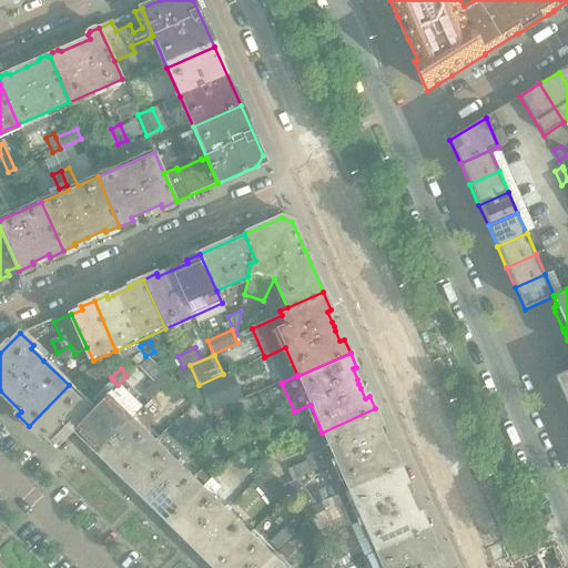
[(191,368),(178,374),(185,388),(196,383),(191,368)]
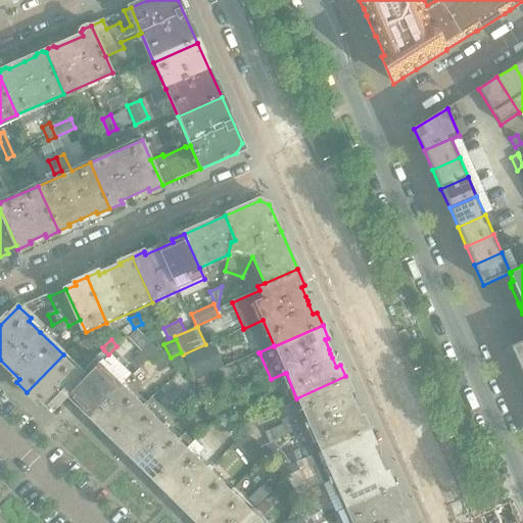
[(148,359),(156,349),(148,340),(142,346),(145,349),(131,364),(137,370),(148,359)]
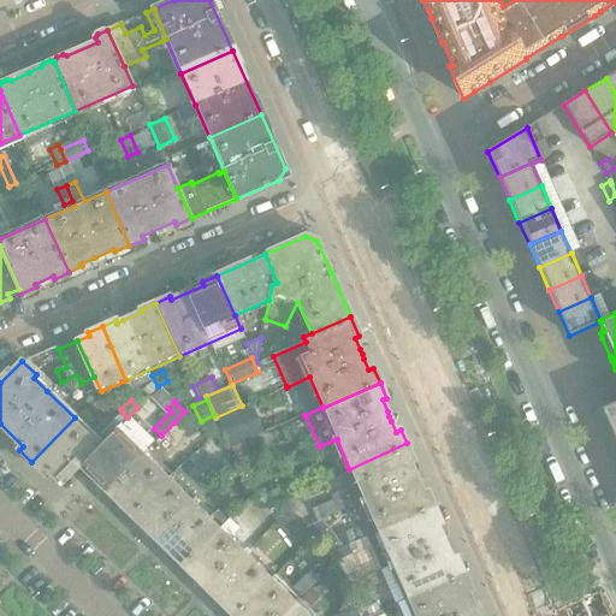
[(615,428),(615,401),(602,408),(611,432),(615,428)]
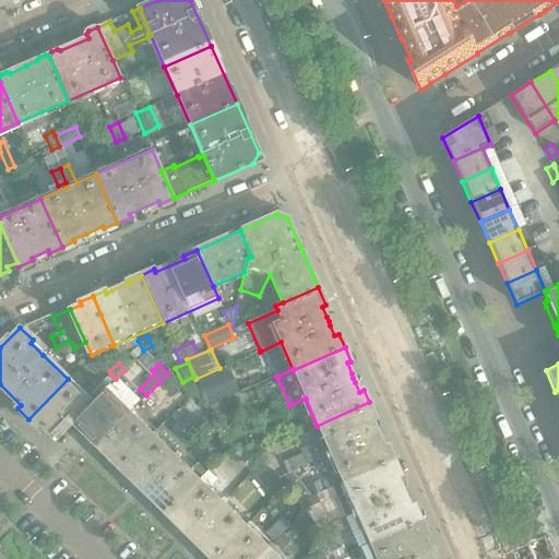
[(228,366),(197,380),(206,406),(239,393),(228,366)]
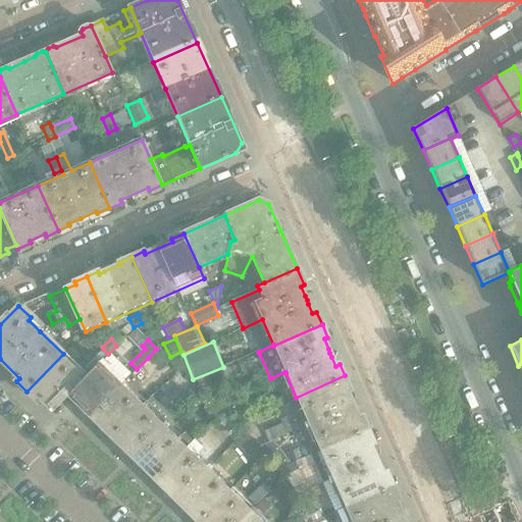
[(156,349),(148,358),(161,371),(170,362),(156,349)]
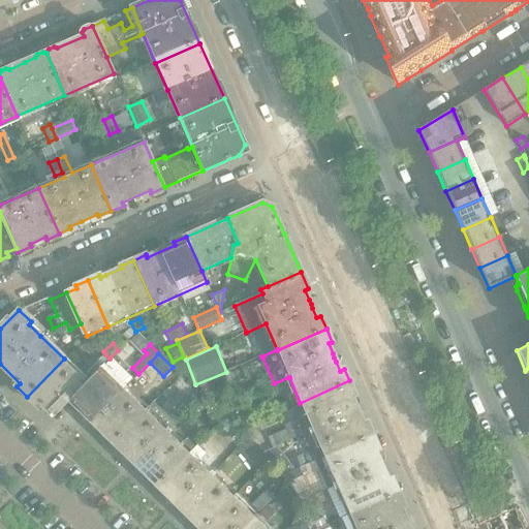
[(101,367),(110,359),(105,354),(89,371),(87,373),(92,377),(101,367)]
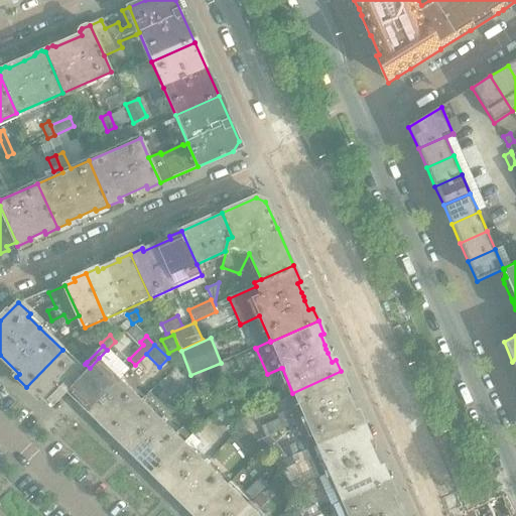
[(67,392),(85,372),(62,350),(26,387),(37,397),(39,394),(48,403),(49,401),(53,405),(67,392)]
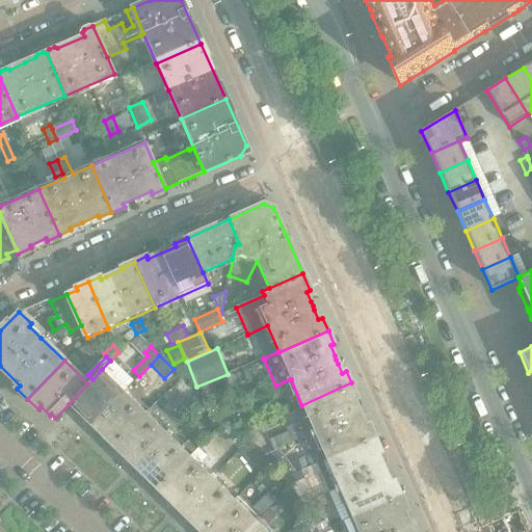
[(147,413),(102,369),(92,379),(87,383),(69,404),(79,415),(81,413),(104,435),(102,436),(113,448),(147,413)]
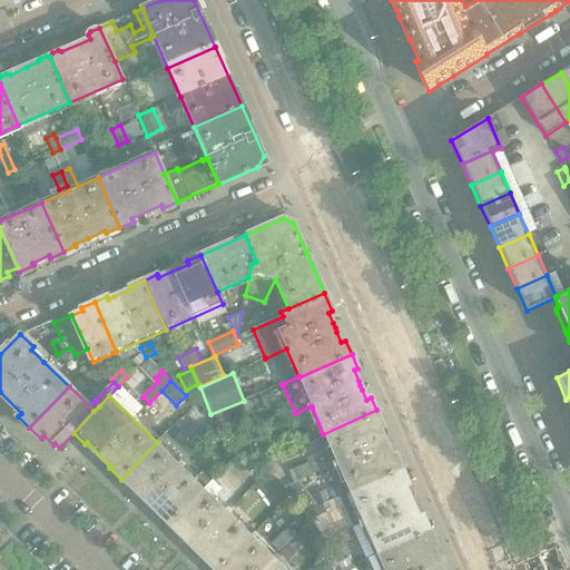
[(308,463),(288,472),(294,484),(297,482),(326,468),(338,498),(350,492),(402,470),(396,455),(392,457),(389,450),(387,446),(385,441),(383,438),(379,428),(383,425),(376,410),(323,434),(324,434),(324,435),(314,440),(320,453),(306,459),(308,463)]
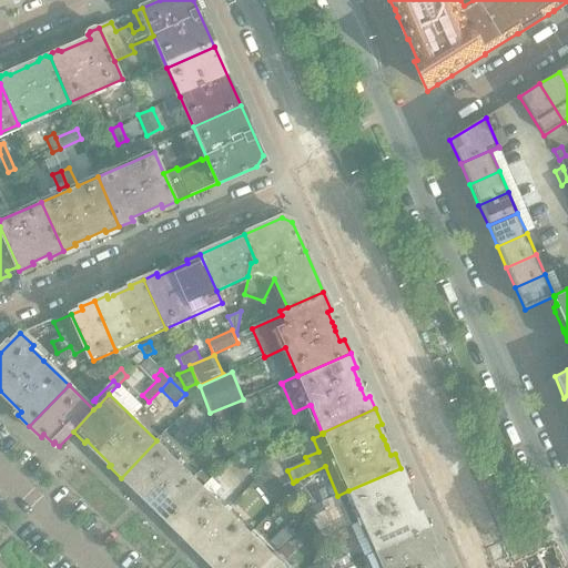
[(306,419),(302,409),(288,415),(293,425),(306,419)]
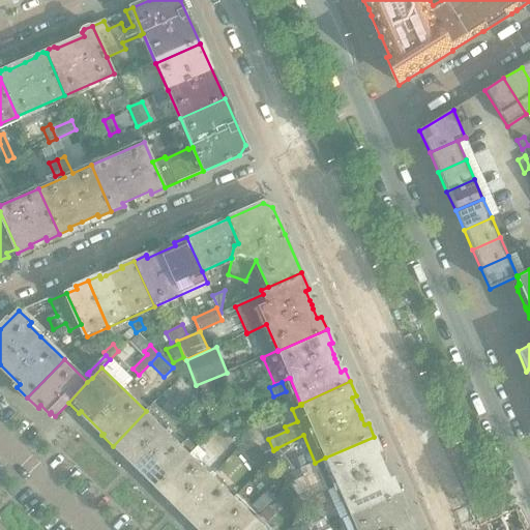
[(177,416),(199,394),(196,391),(174,414),(177,416)]
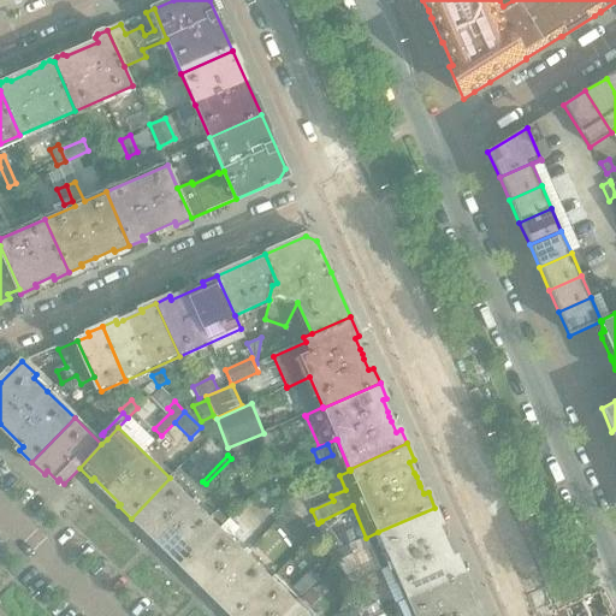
[(262,485),(250,473),(241,484),(253,496),(262,485)]
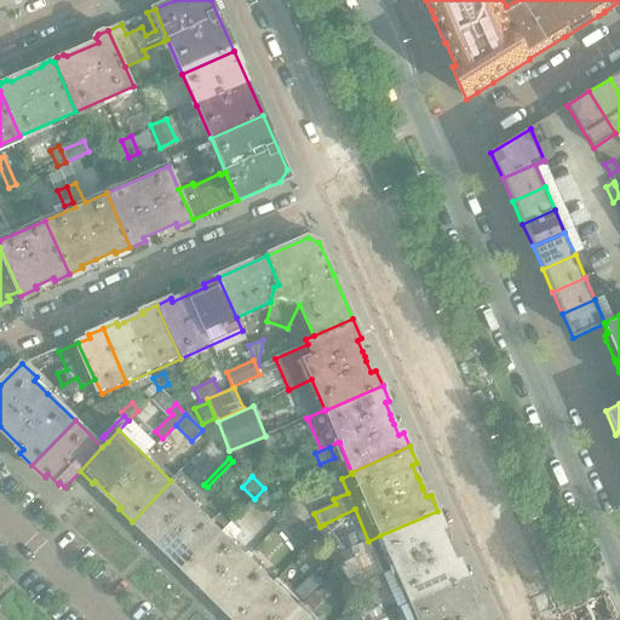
[(182,572),(223,530),(171,481),(132,522),(143,534),(145,532),(172,557),(170,560),(182,572)]
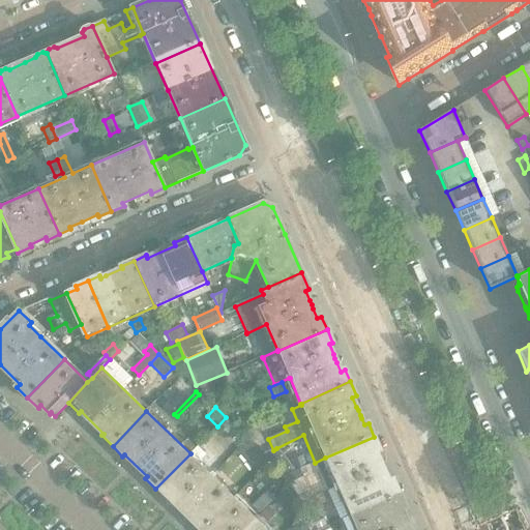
[(235,427),(226,417),(217,427),(227,435),(235,427)]
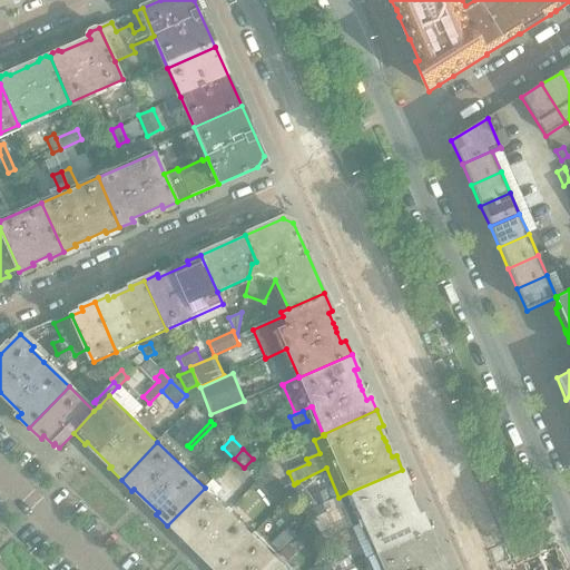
[(350,492),(338,498),(352,528),(363,522),(363,524),(376,554),(430,531),(423,516),(419,518),(413,507),(412,503),(410,498),(404,485),(409,484),(402,470),(350,492)]
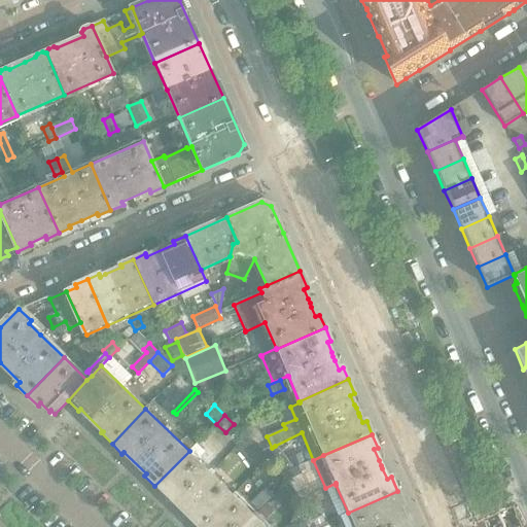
[(292,468),(286,459),(275,446),(272,448),(261,453),(281,473),(292,468)]
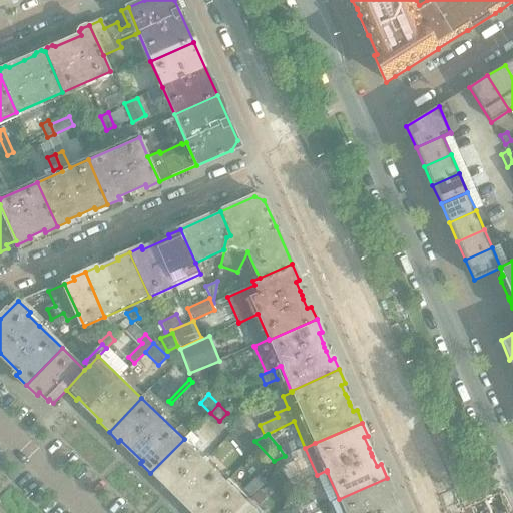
[(191,512),(194,512),(227,481),(184,439),(150,473),(161,483),(163,481),(184,503),(183,505),(191,512)]
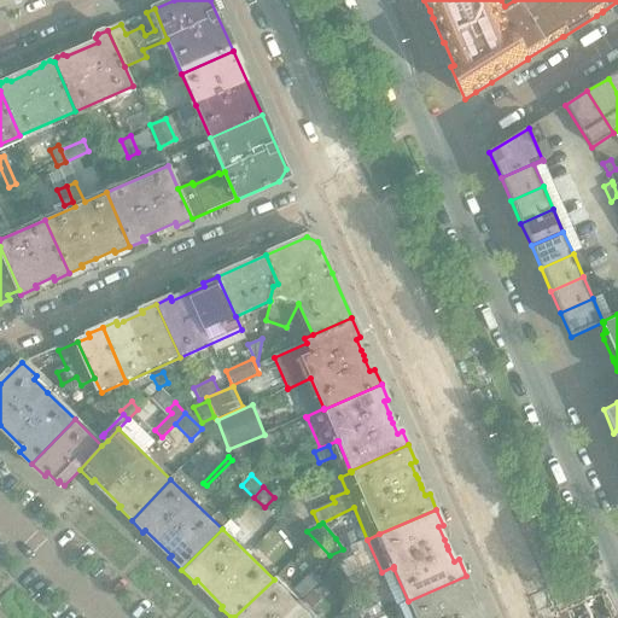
[(351,532),(339,538),(344,548),(356,542),(351,532)]
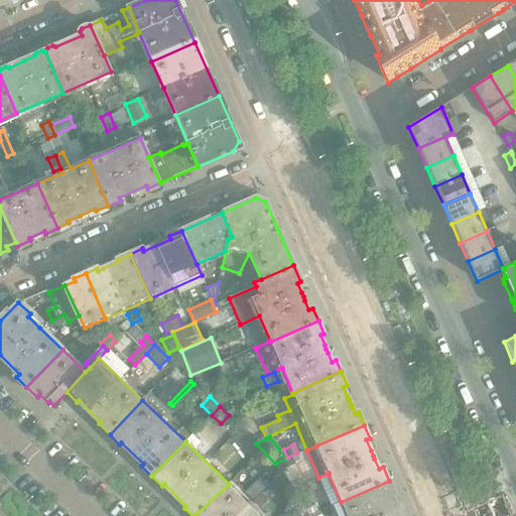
[(298,472),(287,478),(293,488),(303,484),(298,472)]
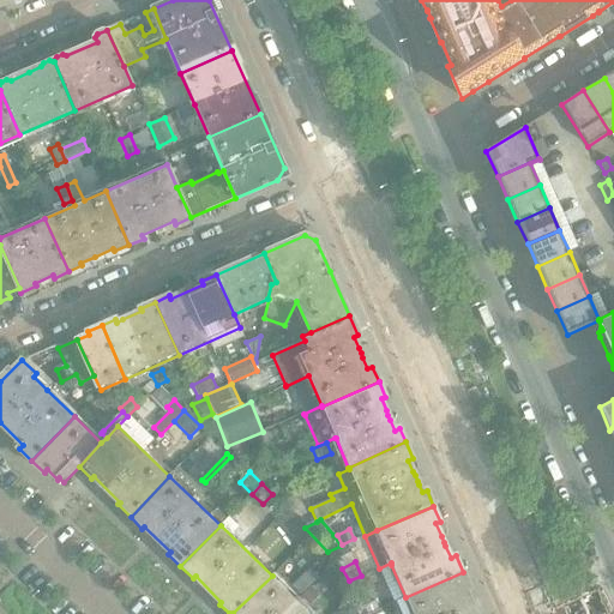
[(309,567),(292,585),(300,595),(319,577),(309,567)]
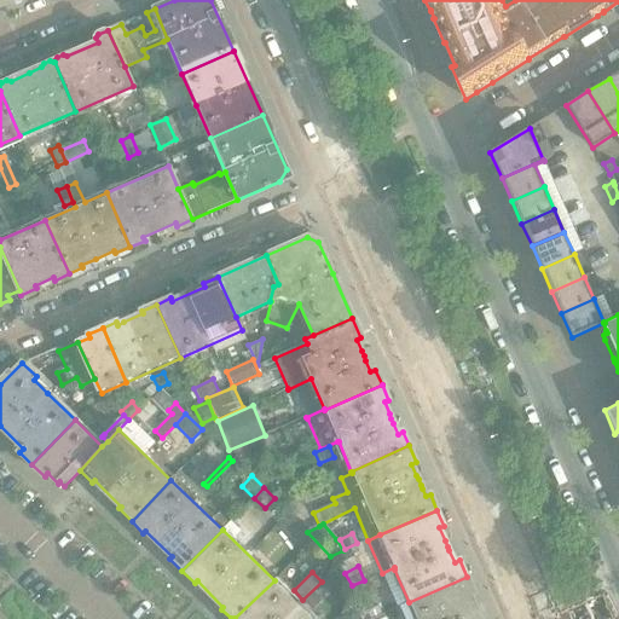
[(382,574),(357,585),(362,596),(387,585),(382,574)]
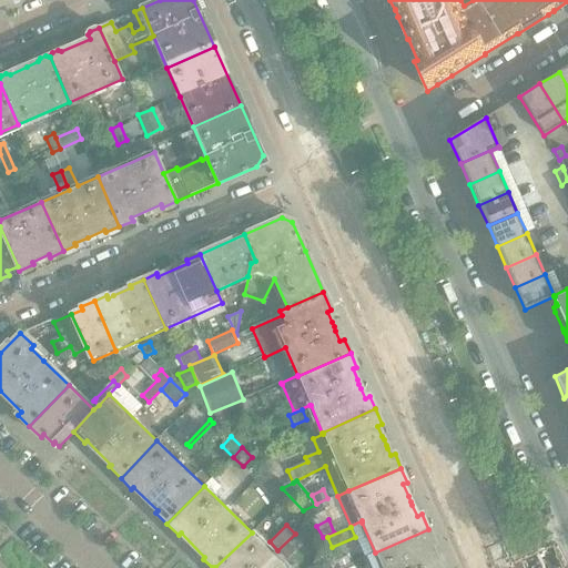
[(375,553),(366,557),(371,567),(439,567),(439,566),(437,561),(435,557),(430,546),(434,544),(428,529),(375,553)]
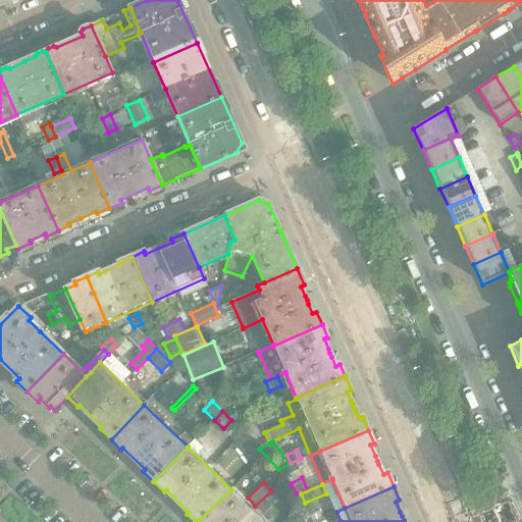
[(263,521),(260,518),(270,508),(263,501),(253,512),(231,489),(198,521),(263,521)]
